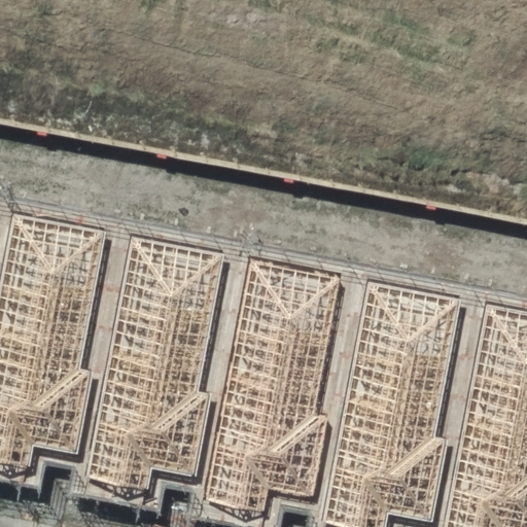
[(104,229),(13,212),(0,282),(0,457),(29,463),(33,441),(77,449),(91,366),(80,364),(104,229)]
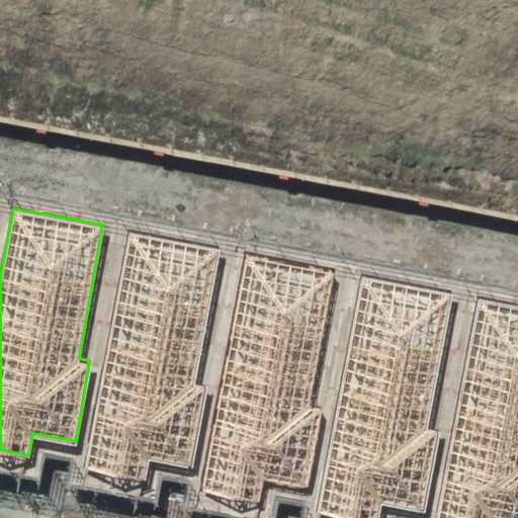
[(218,251),(128,235),(84,470),(144,482),(149,459),(192,467),(204,386),(194,384),(218,251)]
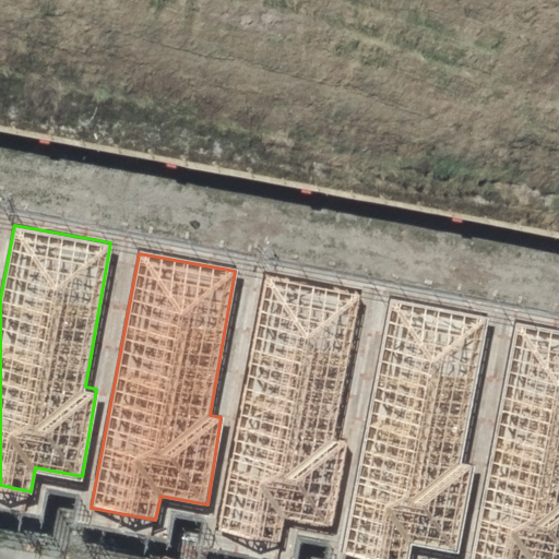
[(360,294),(265,276),(216,530),(282,542),(286,518),(333,527),(347,439),(335,437),(360,294)]
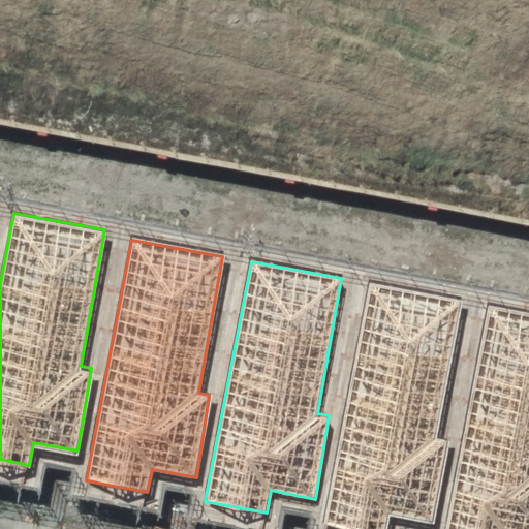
[(459,299),(369,283),(322,523),(355,528),(384,528),(389,511),(433,520),(446,437),(436,435),(459,299)]
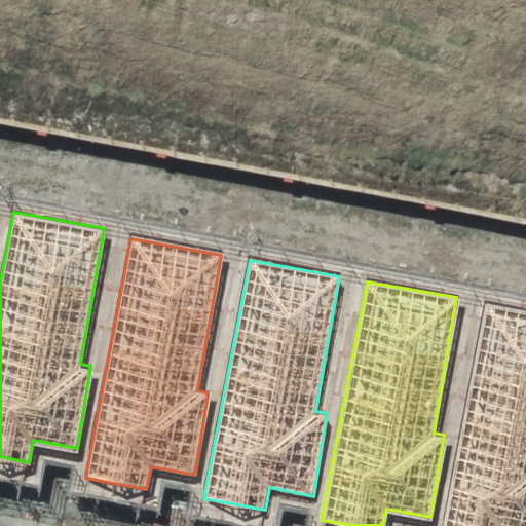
[(525,525),(525,311),(484,304),(441,525),(525,525)]
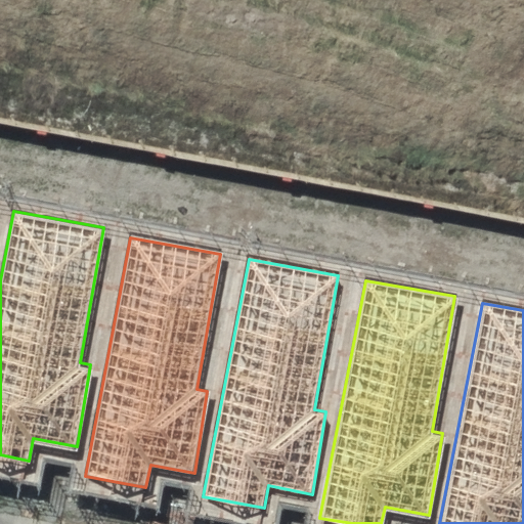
All buildings are outlined.
